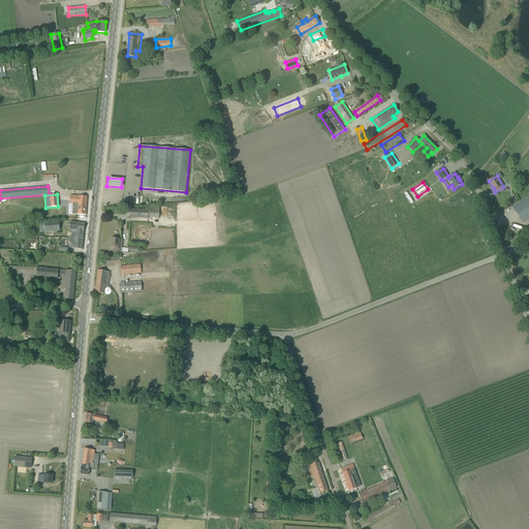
[(69,204),(72,204),(72,214),(86,215),(87,196),(69,195),(69,204)]
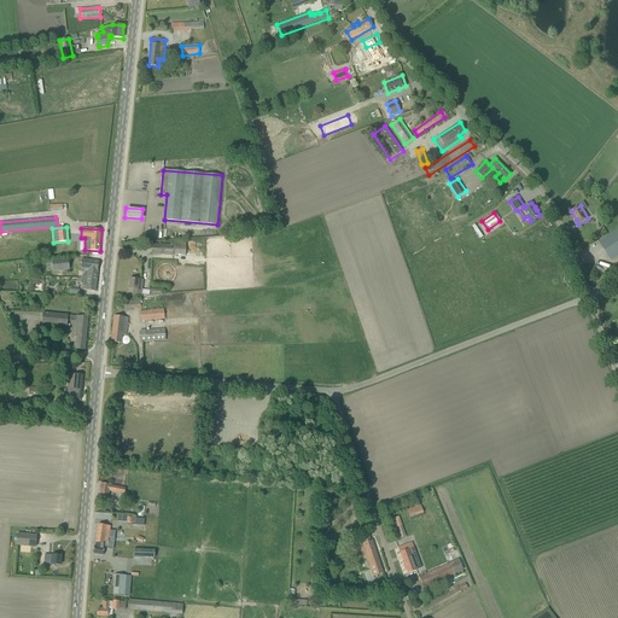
[(611,260),(617,255),(617,228),(599,242),(611,260)]
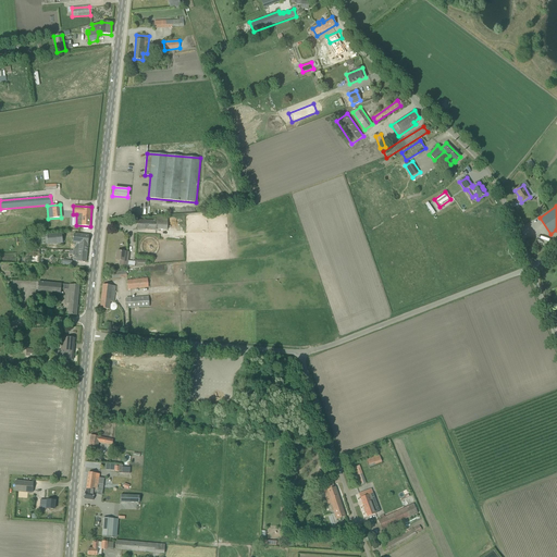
[(137,230),(168,231),(168,217),(157,217),(157,221),(137,220),(137,230)]
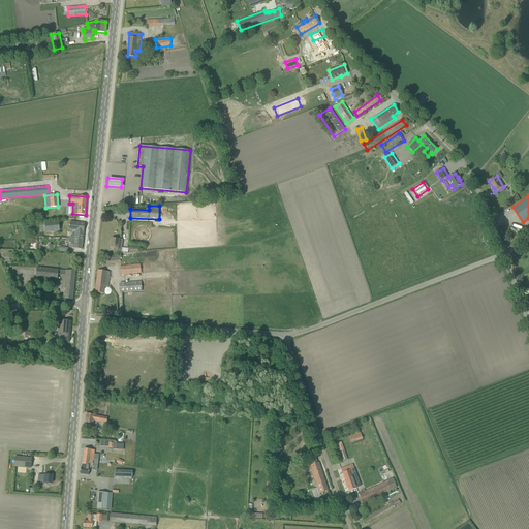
[(59,222),(44,223),(45,232),(59,230),(59,222)]
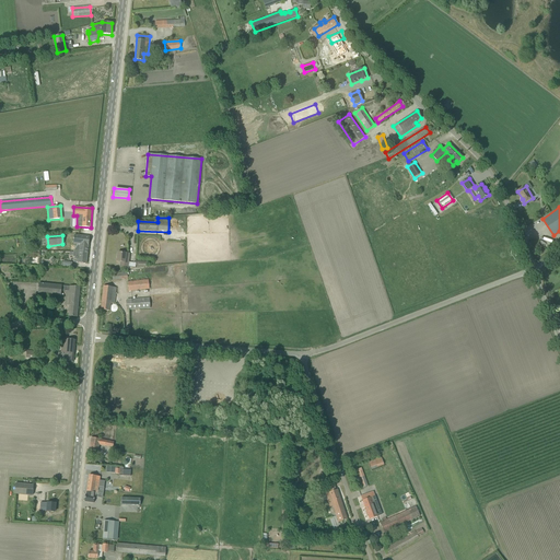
[(83,258),(86,258),(90,237),(74,235),(73,244),(77,244),(76,251),(74,251),(74,253),(70,252),(70,255),(78,255),(83,255),(83,258)]
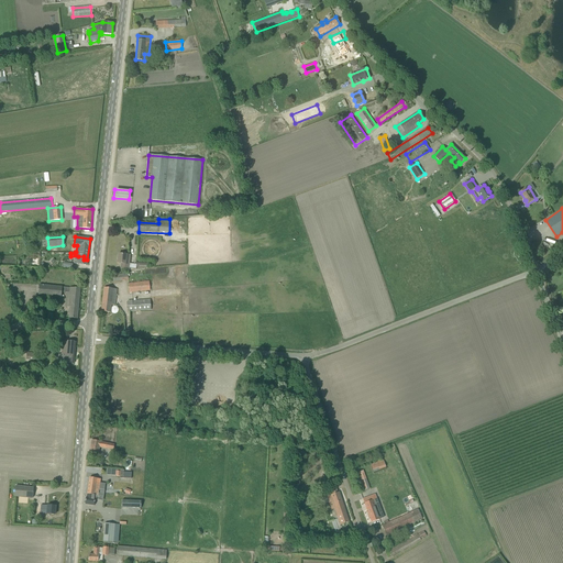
[(123,264),(122,269),(129,269),(130,255),(127,255),(119,254),(118,263),(123,264)]
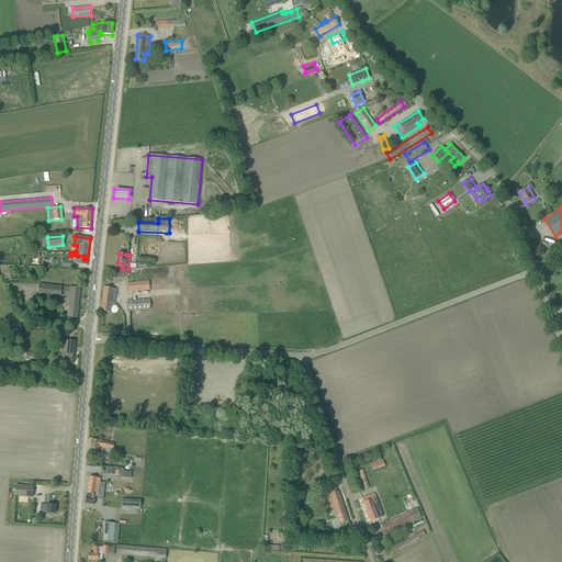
[(70,257),(75,257),(74,263),(87,265),(87,259),(83,259),(83,256),(78,256),(70,256),(70,257)]
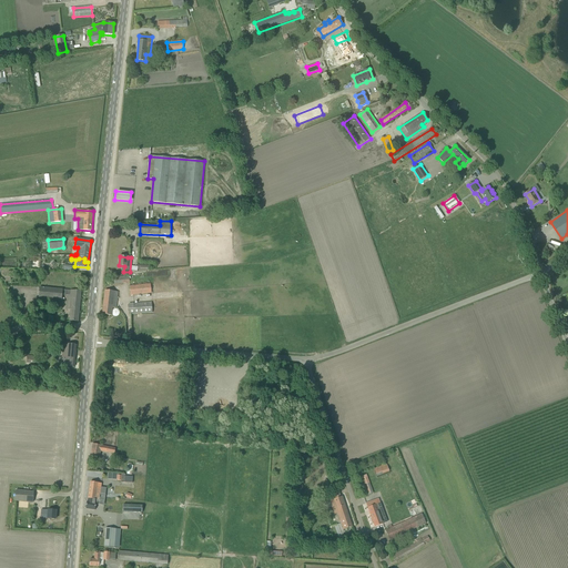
[(131,285),(131,295),(152,293),(151,284),(131,285)]
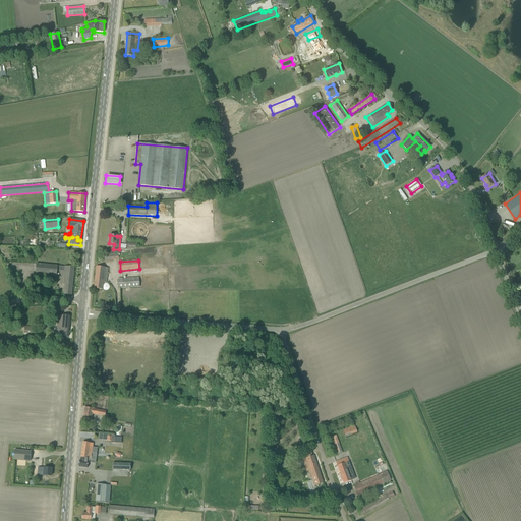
[(74,267),(65,266),(64,268),(57,267),(57,266),(37,264),(36,274),(56,276),(57,271),(62,272),(60,285),(64,285),(63,294),(71,295),(74,267)]
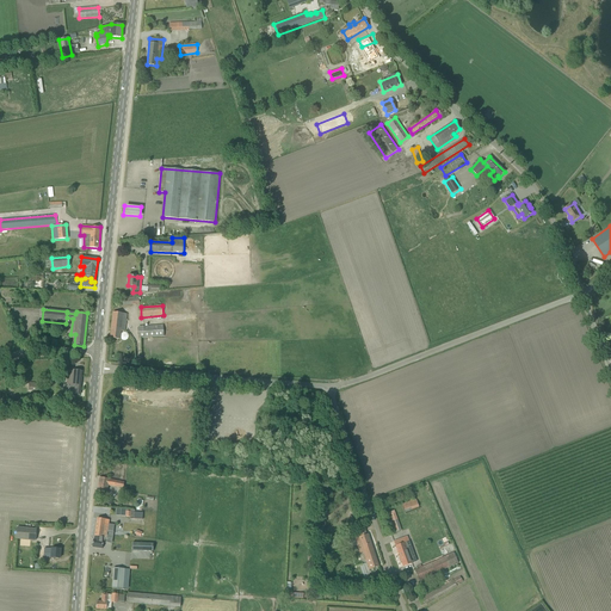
[(127,314),(112,313),(110,339),(119,340),(121,331),(125,332),(127,314)]
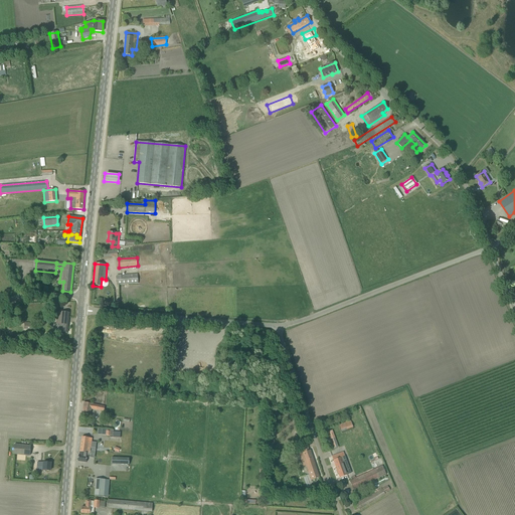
[(162,283),(162,273),(117,276),(118,285),(162,283)]
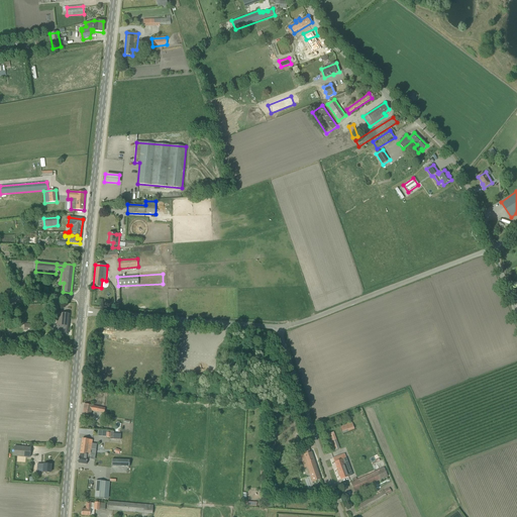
[(53,319),(57,320),(56,333),(68,334),(69,314),(58,313),(58,314),(53,314),(53,319)]
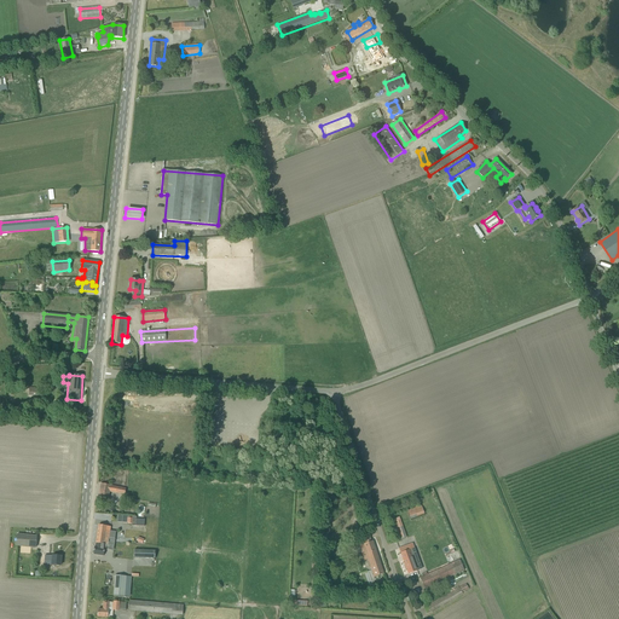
[(109,492),(125,495),(126,489),(100,484),(98,498),(108,499),(109,492)]
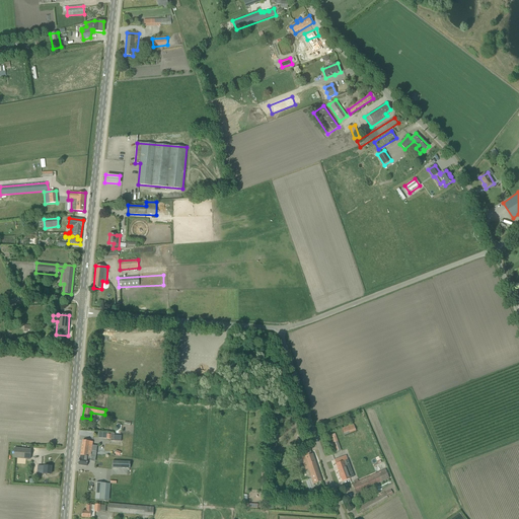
[(342,429),(345,436),(356,431),(354,425),(348,427),(348,426),(342,429)]
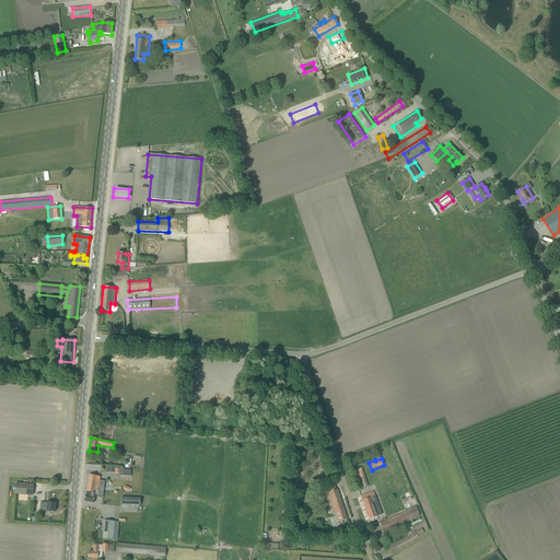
[(361,489),(369,487),(364,477),(362,469),(356,471),(361,489)]
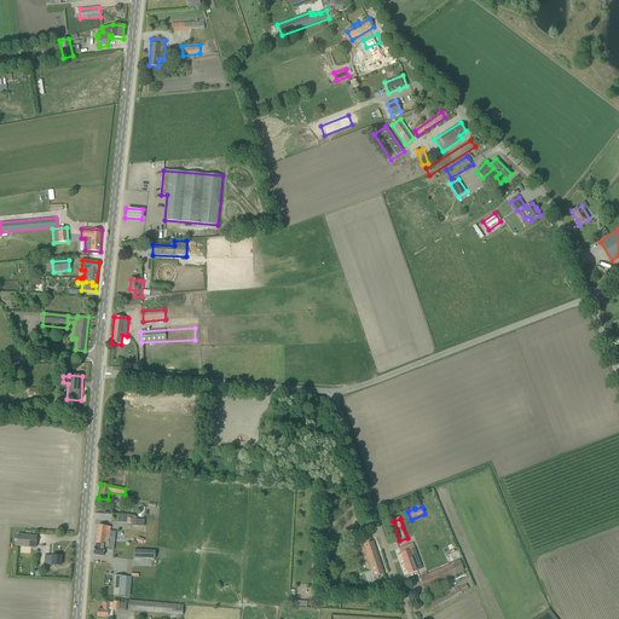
[(96,543),(105,544),(108,545),(111,527),(98,525),(96,543)]
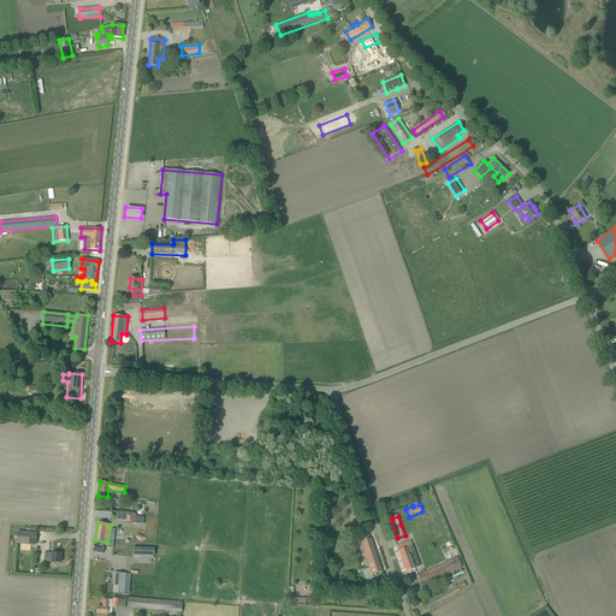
[(16,533),(16,544),(35,546),(36,534),(16,533)]
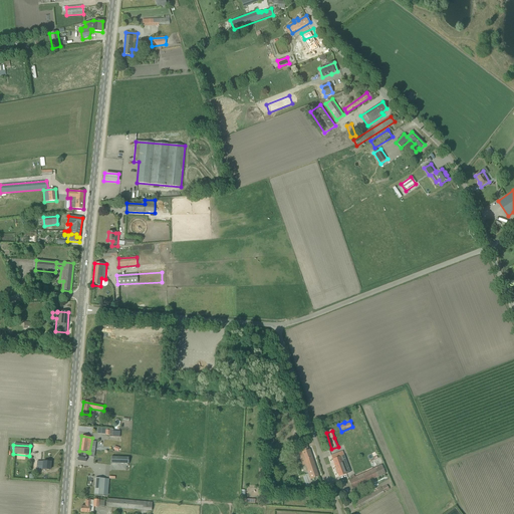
[(318,477),(309,450),(299,453),(302,463),(303,462),(307,474),(309,473),(311,479),(318,477)]
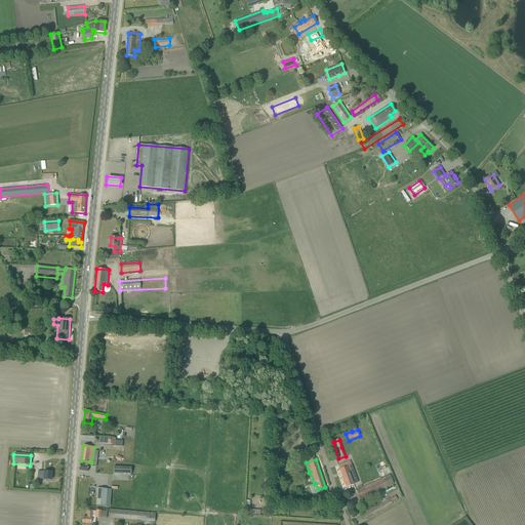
[(80,463),(79,471),(88,472),(89,461),(81,460),(81,463),(80,463)]
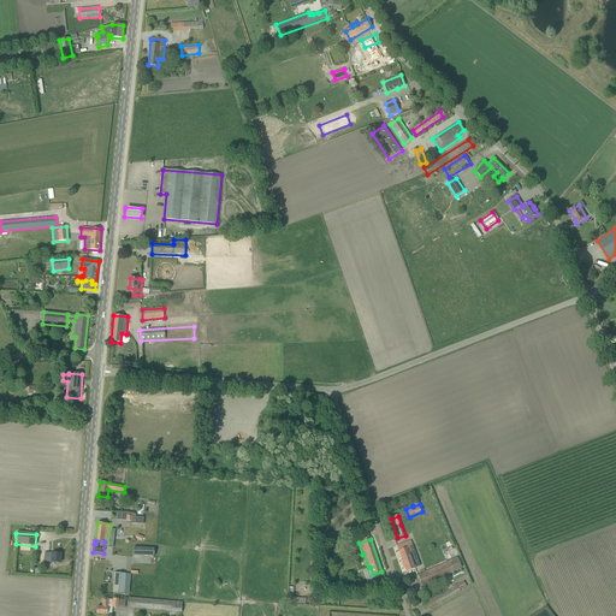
[(415,558),(409,542),(397,546),(407,572),(415,568),(413,560),(415,558)]
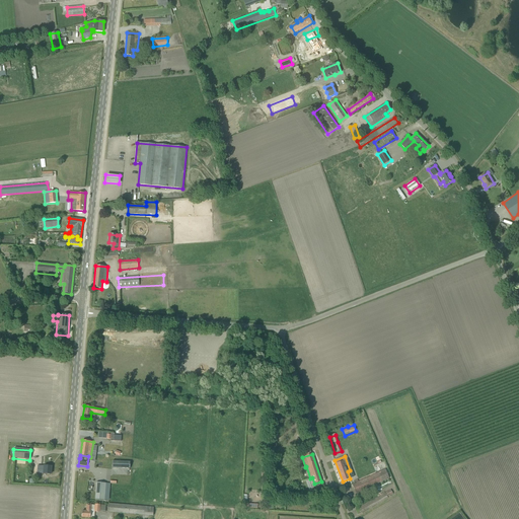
[(372,465),(382,462),(380,456),(371,459),(372,465)]
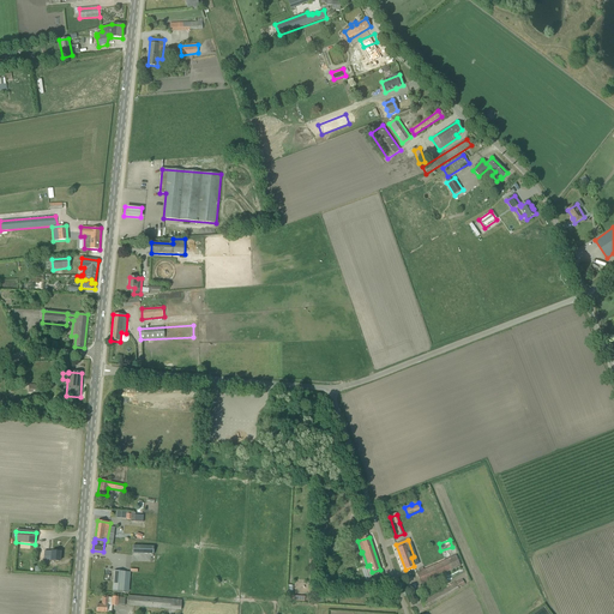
[(60,561),(60,552),(52,552),(46,551),(46,555),(52,557),(50,560),(60,561)]
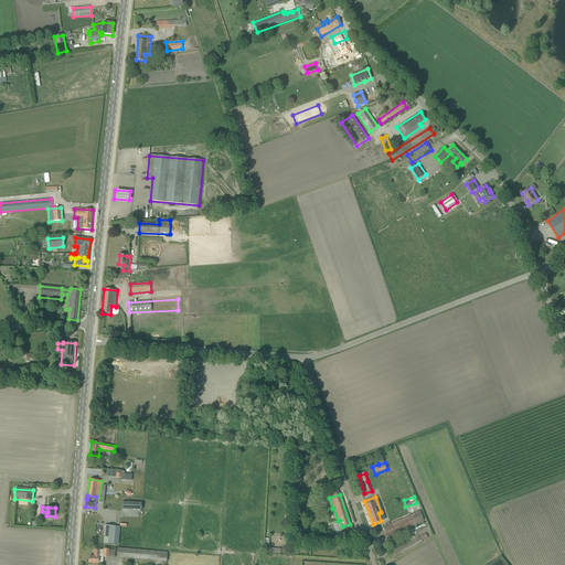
[(424,521),(419,512),(383,528),(387,536),(424,521)]
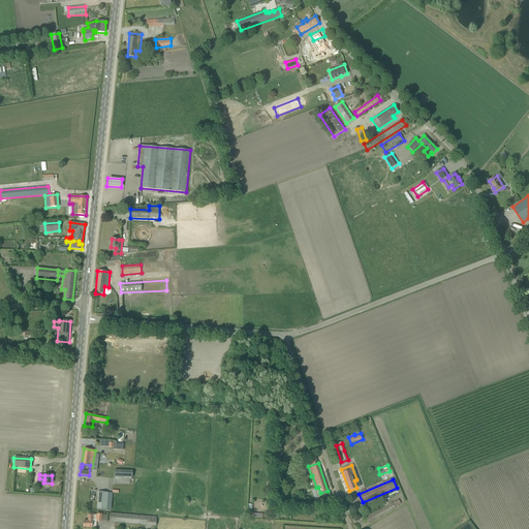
[(106,510),(107,493),(98,492),(97,509),(106,510)]
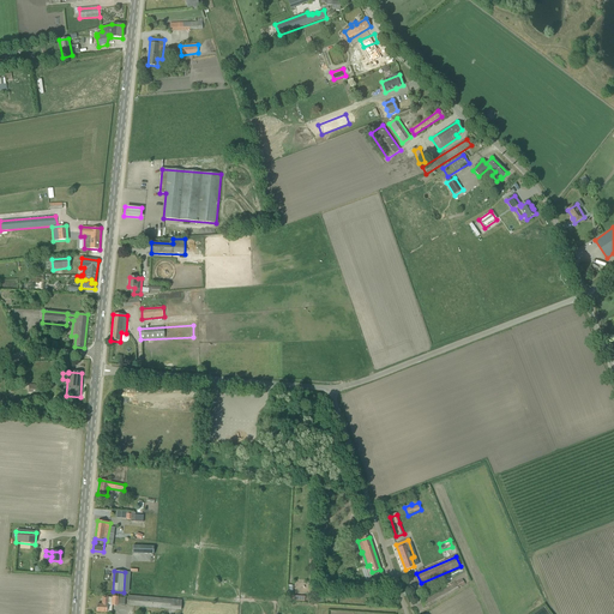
[(470,582),(467,577),(421,603),(423,608),(458,589),(470,582)]
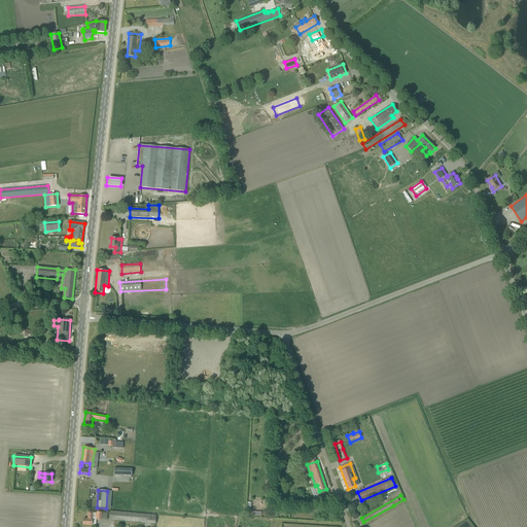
[(101,520),(102,513),(97,512),(97,513),(93,513),(88,512),(88,520),(83,519),(82,525),(92,526),(92,518),(96,518),(96,520),(101,520)]
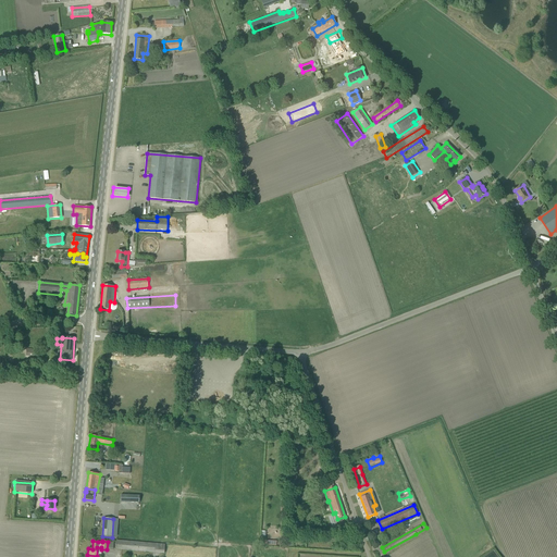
[(116,541),(115,549),(164,554),(165,544),(116,541)]
